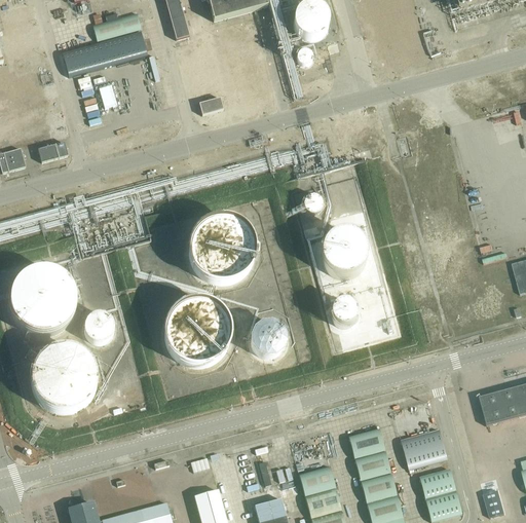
[(165,0),(176,38),(189,35),(179,0),(165,0)]
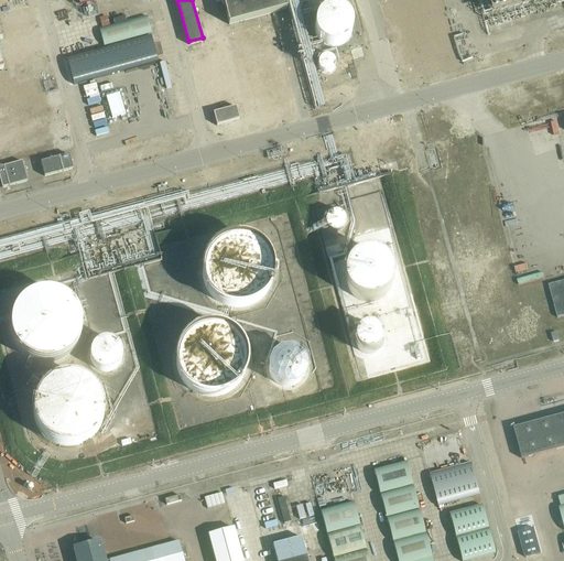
[(224,0),(229,21),(286,6),(284,0),(224,0)]
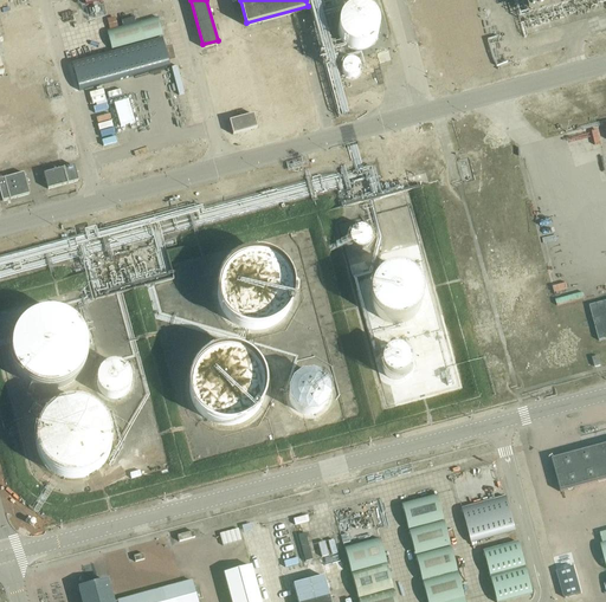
[(78,7),(83,19),(95,14),(90,2),(78,7)]
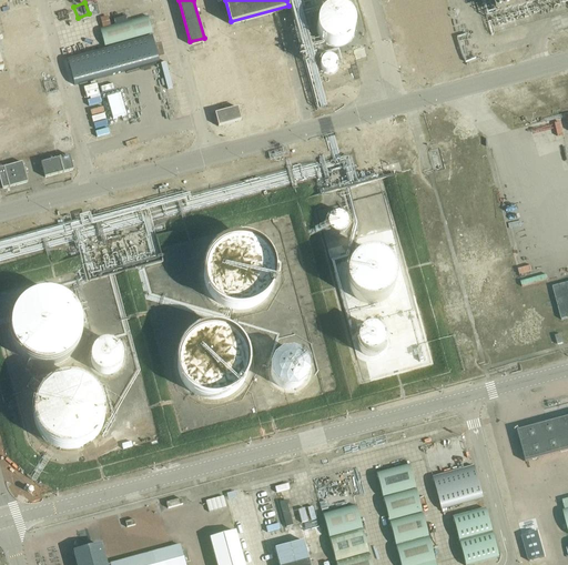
[(317,23),(318,31),(322,37),(326,41),(333,43),(340,43),(345,41),(351,37),(354,31),(355,26),(354,20),(353,14),(348,10),(344,7),(336,6),(330,7),(323,10),(318,17),(317,23)]
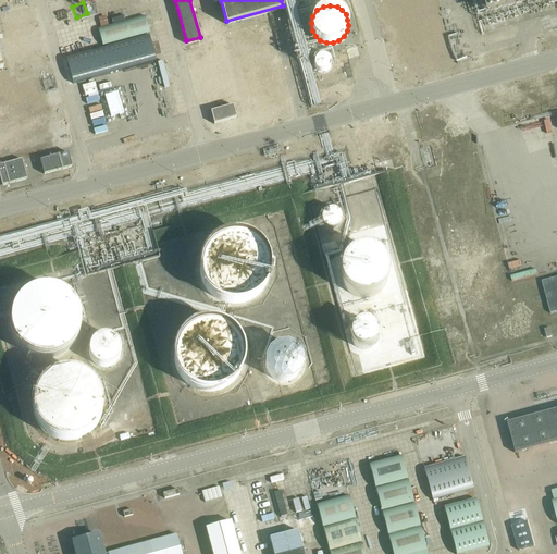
[(145,13),(97,26),(101,42),(149,29),(145,13)]
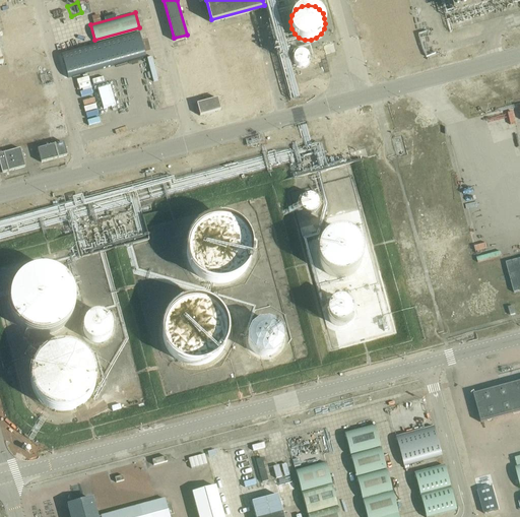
[(67,75),(145,54),(139,30),(61,52),(67,75)]
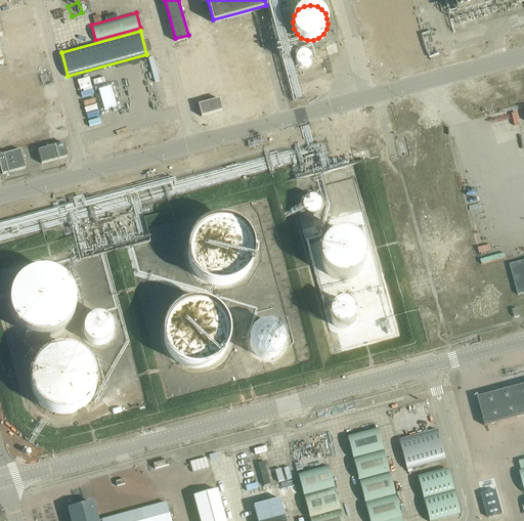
[(296,50),(296,53),(299,57),(303,58),(307,58),(310,55),(311,51),(310,46),(306,44),(302,43),(299,45),(297,47),(296,50)]
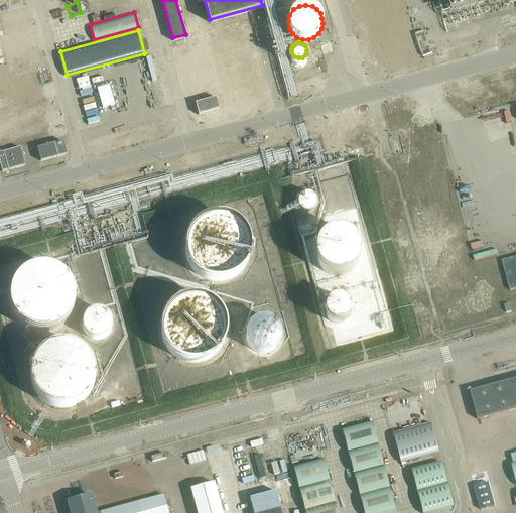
[(199,113),(219,107),(216,96),(196,102),(199,113)]
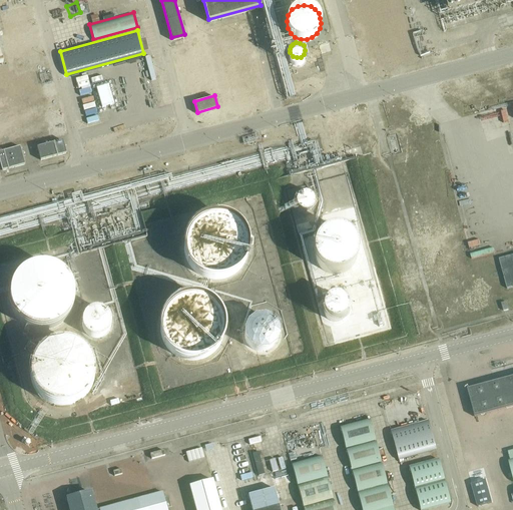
[(326,129),(328,135),(334,133),(332,127),(326,129)]
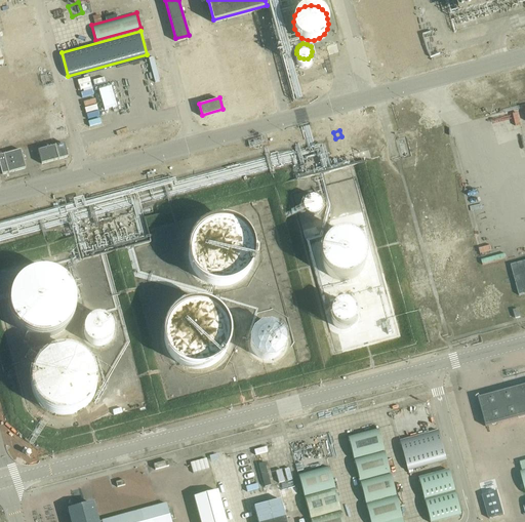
[(41,162),(68,155),(64,142),(38,149),(41,162)]
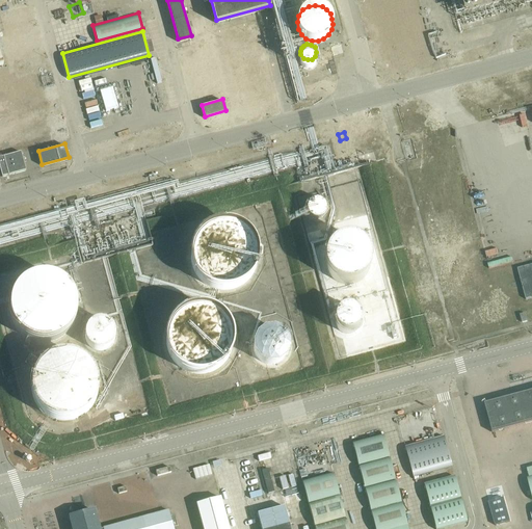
[(0,166),(2,175),(25,168),(21,151),(0,155),(0,166)]
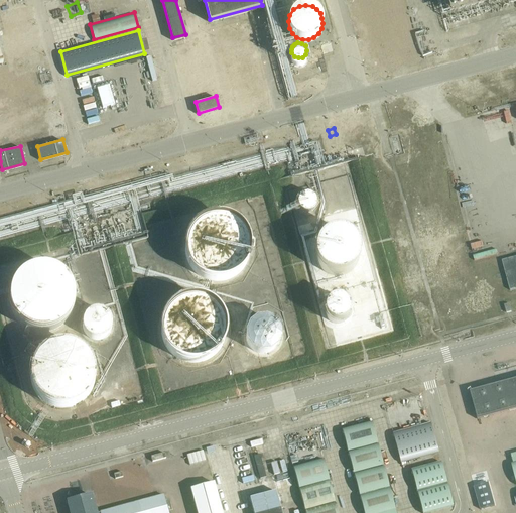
[(293,202),(294,206),(297,211),(301,214),(306,215),(312,214),(316,210),(319,206),(319,201),(318,196),(315,191),(310,188),(306,188),(301,189),(297,193),(294,197),(293,202)]
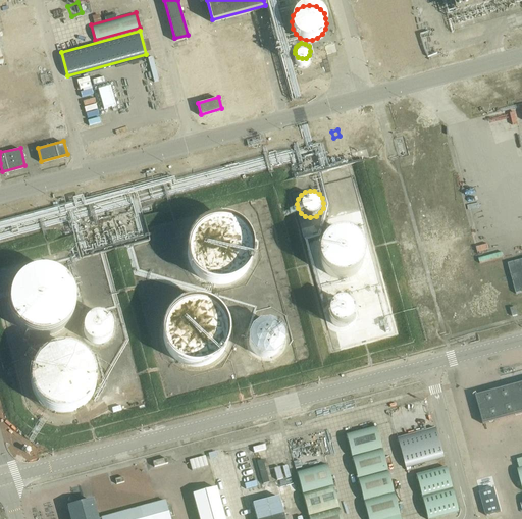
[(255,256),(255,251),(255,245),(254,239),(251,234),(248,229),(244,225),(240,221),(235,219),(228,217),(223,216),(217,217),(211,218),(206,220),(201,223),(197,227),(194,231),(191,237),(189,242),(188,248),(188,253),(189,259),(191,264),(194,269),(197,273),(201,277),(206,280),(211,282),(217,283),(223,284),(228,283),(235,281),(240,279),(244,275),(248,271),(251,267),(254,262),(255,256)]
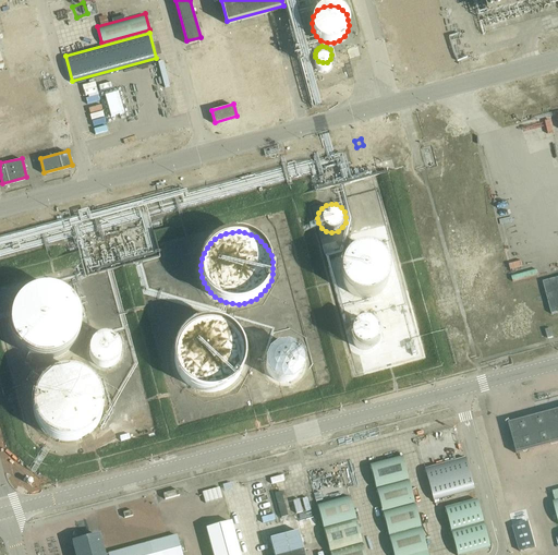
[(557,266),(545,270),(552,301),(557,299),(557,266)]
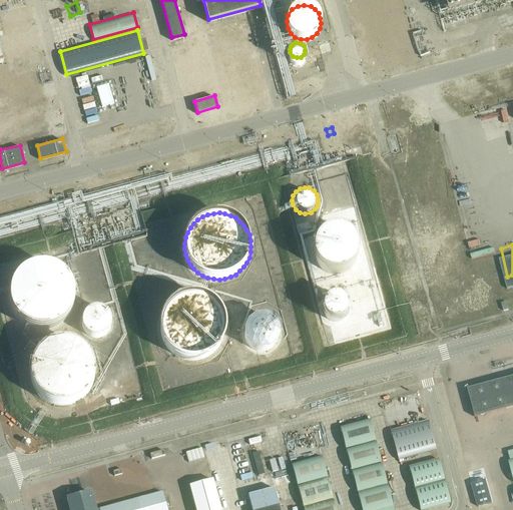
[(11,300),(13,307),(18,314),(24,319),(31,322),(38,324),(46,324),(53,322),(60,318),(66,313),(70,307),(73,300),(74,292),(73,284),(70,277),(66,271),(60,266),(53,262),(45,260),(38,260),(30,262),(23,266),(18,271),(13,277),(11,285),(10,292),(11,300)]
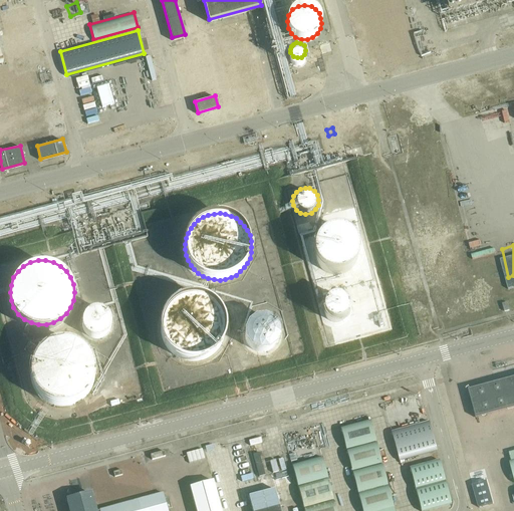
[(325,279),(317,299),(335,306),(343,286),(325,279)]
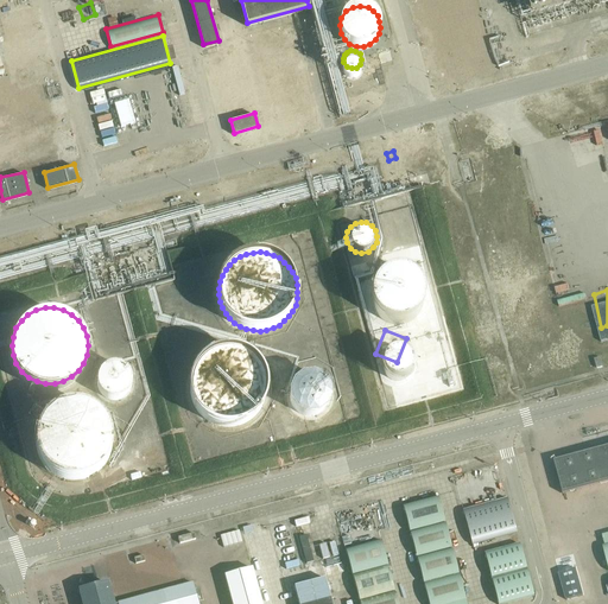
[(268,396),(270,389),(268,383),(267,376),(264,370),(260,364),(255,360),(249,356),(244,353),(236,351),(230,350),(223,351),(216,353),(210,356),(204,360),(200,364),(196,370),(192,376),(191,383),(190,389),(191,396),(192,404),(196,409),(200,415),(204,420),(210,424),(216,427),(223,428),(230,430),(236,428),(244,427),(249,424),(255,420),(260,415),(264,409),(267,404),(268,396)]
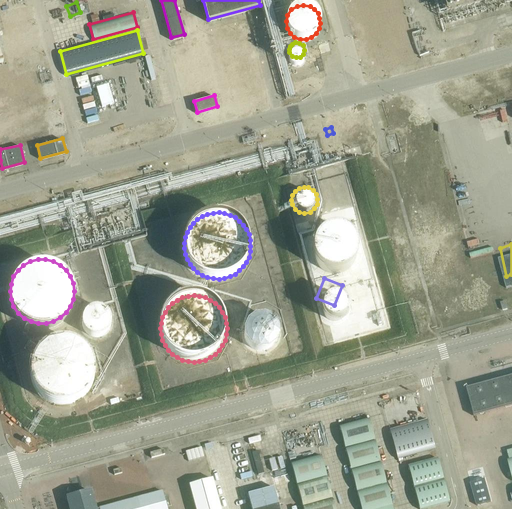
[(84,328),(86,332),(90,335),(95,336),(100,336),(105,334),(109,330),(111,326),(112,321),(110,316),(108,312),(103,309),(99,307),(94,308),(89,310),(85,313),(83,318),(82,323),(84,328)]
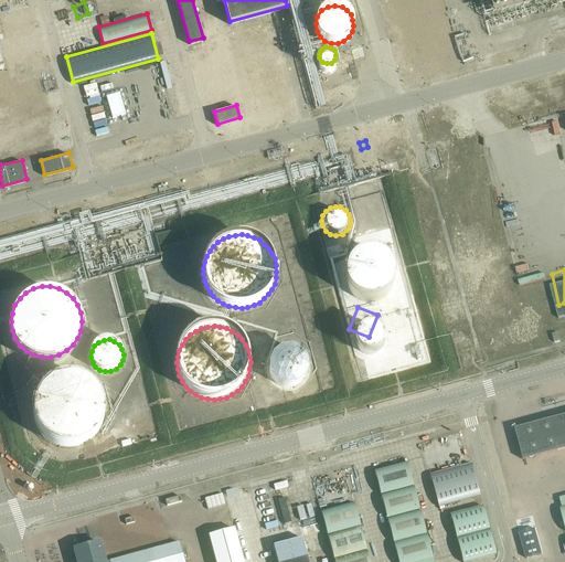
[(269,361),(269,368),(273,373),(277,379),(283,381),(289,382),(296,380),(300,377),(305,371),(306,366),(306,359),(304,352),(298,348),(292,346),(286,345),(280,347),(275,350),(270,356),(269,361)]
